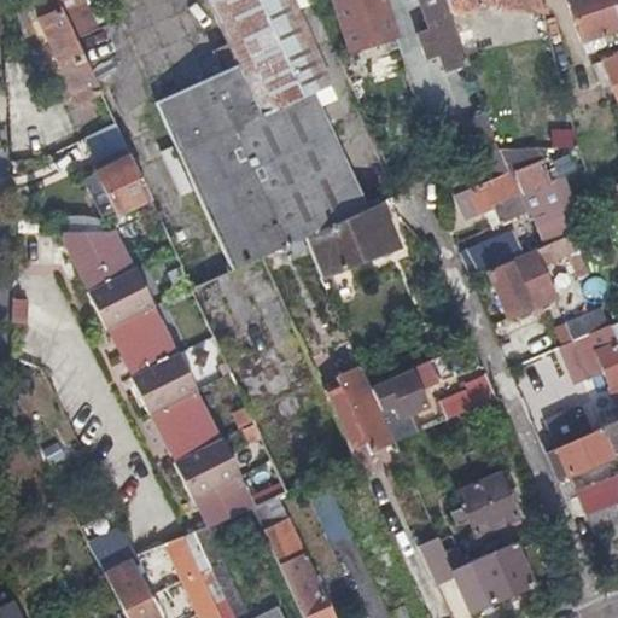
[(77,104),(99,93),(56,0),(42,0),(50,13),(38,19),(77,104)]
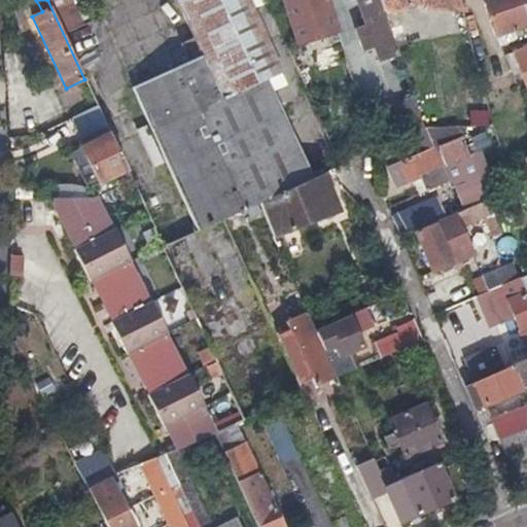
[(310,172),(287,123),(265,74),(279,67),(248,0),(177,0),(222,99),(153,132),(199,227),(257,202),(321,173),(323,172),(321,167),(310,172)]
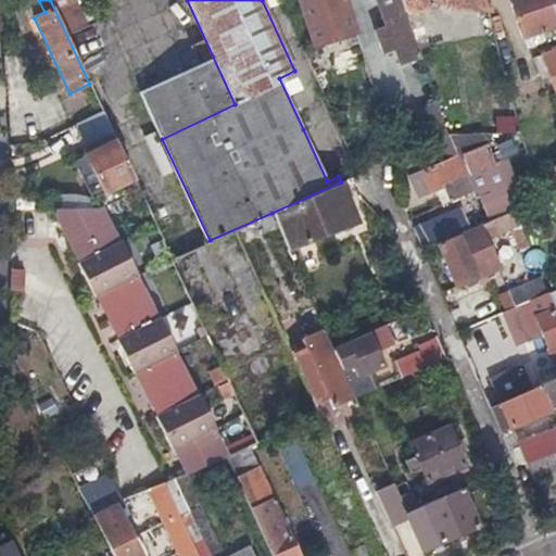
[(344,0),(299,0),(313,43),(354,29),(344,0)]
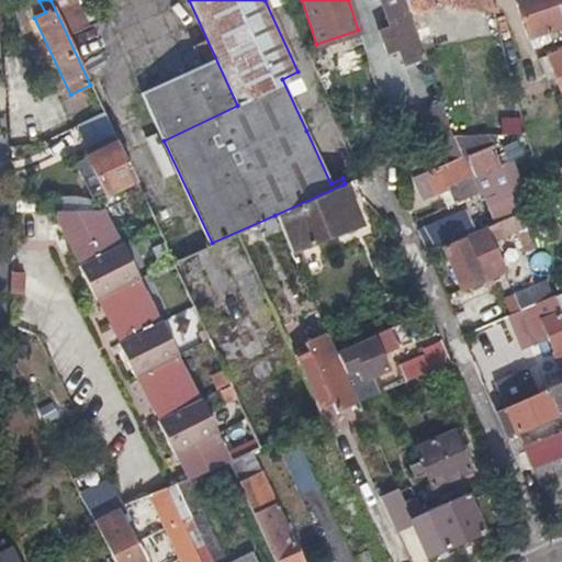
[(425,55),(408,11),(404,0),(382,0),(392,24),(381,29),(388,45),(398,41),(406,63),(425,55)]
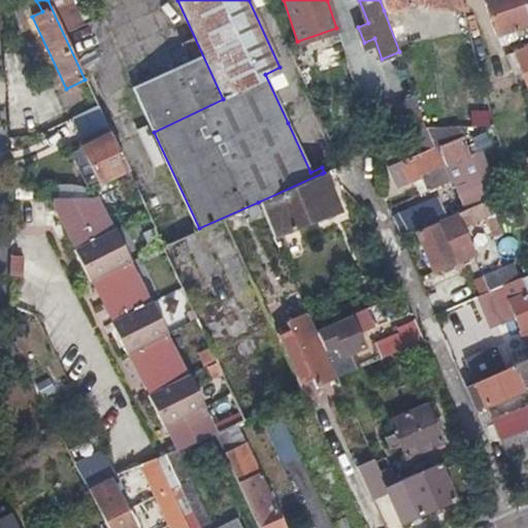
[(380,0),(384,10),(399,10),(399,5),(410,4),(410,1),(427,2),(427,8),(463,8),(461,0),(380,0)]
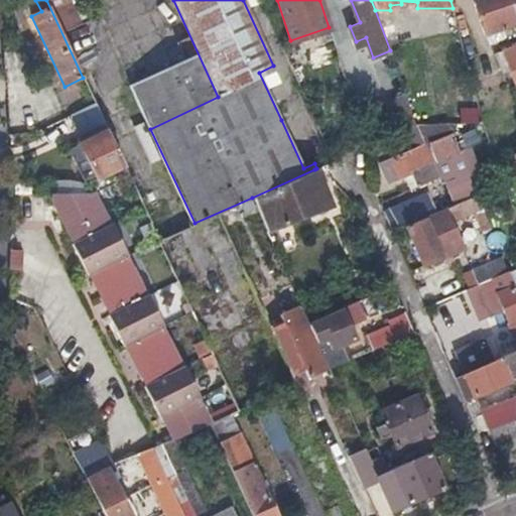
[(487,33),(514,23),(515,22),(515,0),(477,0),(475,1),(487,33)]
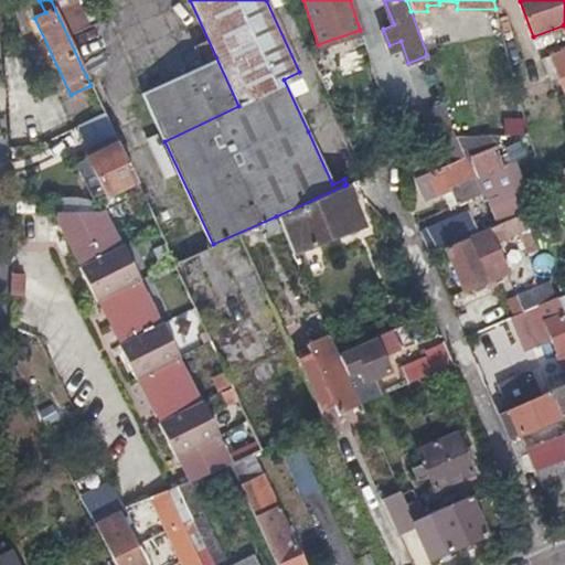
[(564,53),(555,57),(562,75),(564,74),(564,53)]
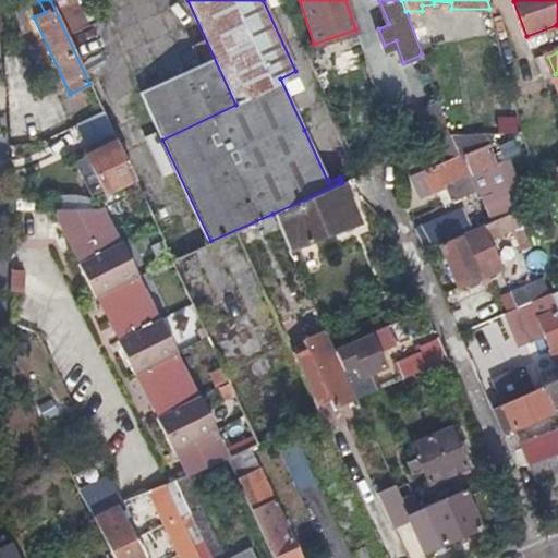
[(417,109),(429,142),(451,132),(439,100),(417,109)]
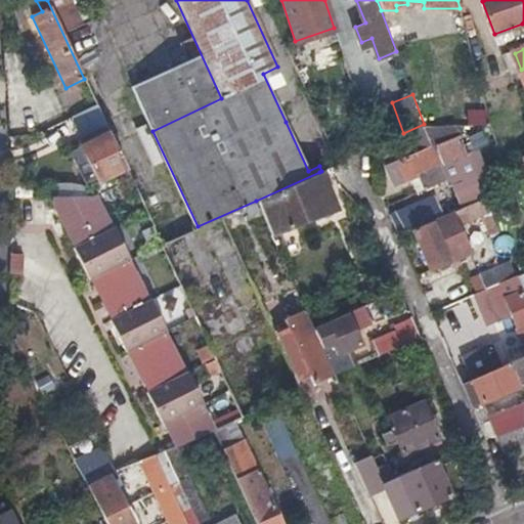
[(88,142),(107,132),(94,106),(75,116),(88,142)]
